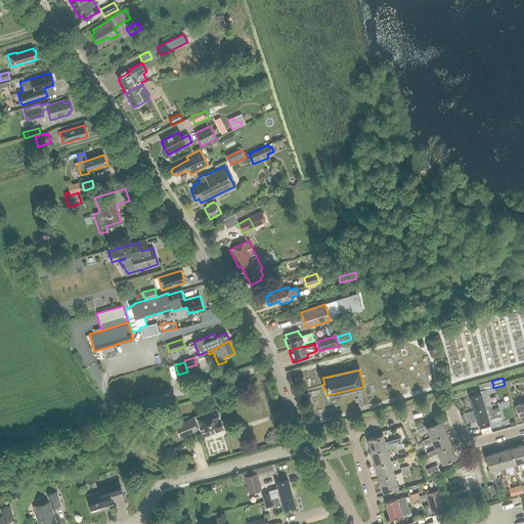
[(495,393),(493,388),(486,390),(480,392),(481,394),(470,397),(474,410),(490,405),(488,395),(495,393)]
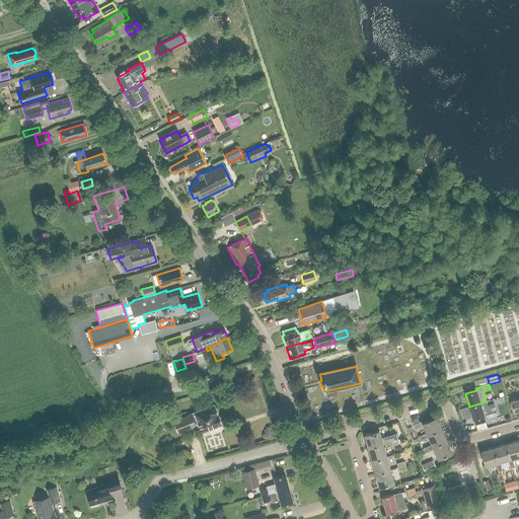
[(488,406),(486,401),(469,406),(473,420),(484,417),(485,419),(497,416),(494,404),(488,406)]
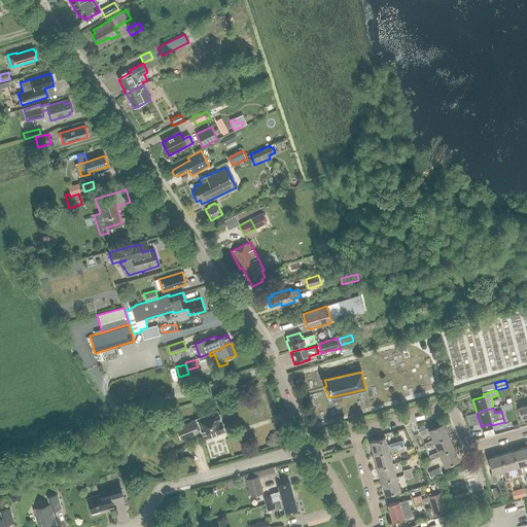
[(224,423),(221,423),(220,420),(221,418),(220,414),(217,413),(217,412),(197,420),(181,425),(180,422),(174,424),(180,440),(201,432),(204,440),(224,431),(224,429),(225,427),(224,423)]
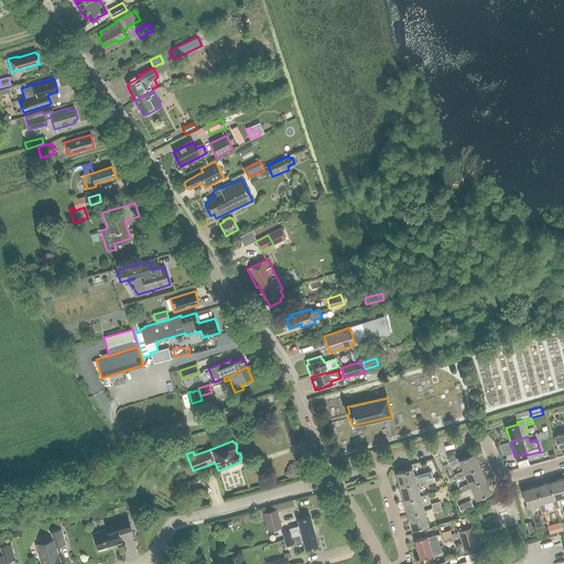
[(465,474),(480,467),(475,454),(459,461),(458,458),(448,463),(451,467),(459,463),(464,472),(465,474)]
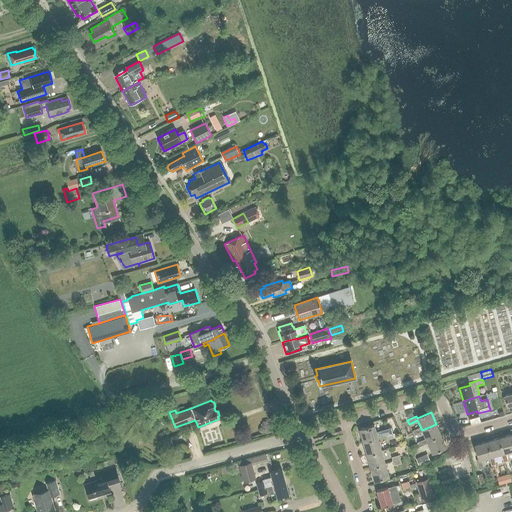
[(427,441),(441,435),(436,424),(422,430),(421,428),(412,431),(414,435),(422,432),(426,439),(427,441)]
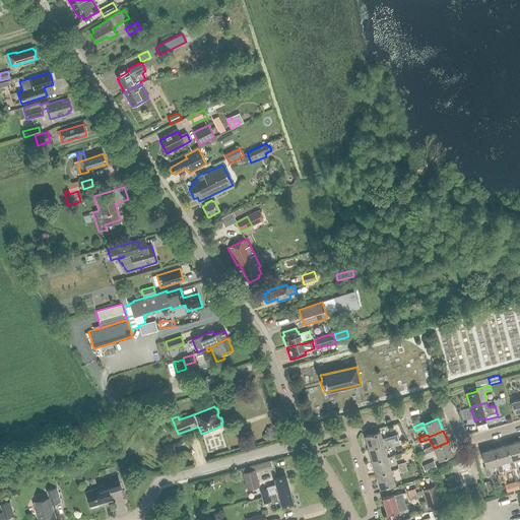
[(369,450),(384,445),(391,443),(398,441),(397,437),(397,435),(382,439),(380,432),(365,436),(369,450)]
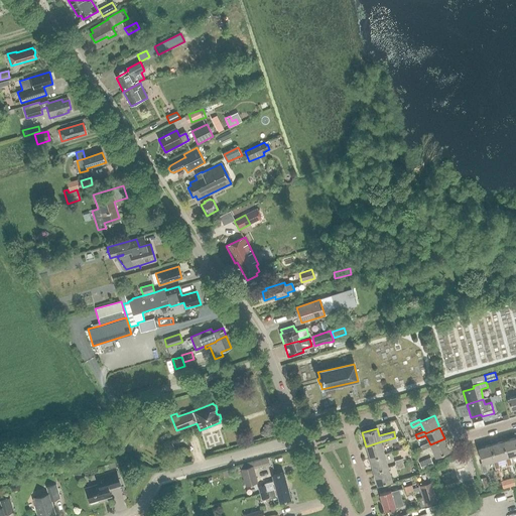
[(430,444),(429,442),(420,446),(422,450),(430,446),(435,457),(449,450),(444,438),(430,444)]
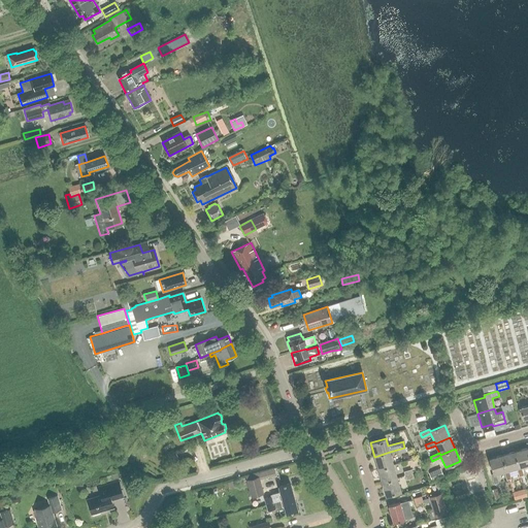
[(519,467),(517,468),(519,476),(524,475),(521,467),(527,464),(527,451),(527,449),(515,452),(519,467)]
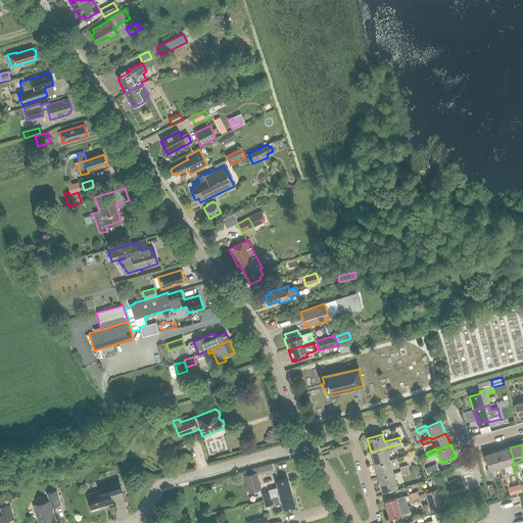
[(174,446),(163,450),(165,457),(176,453),(174,446)]
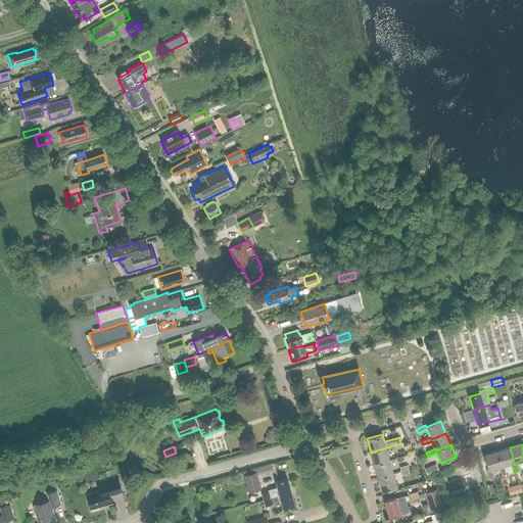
[(371,453),(375,465),(389,461),(386,447),(371,453)]
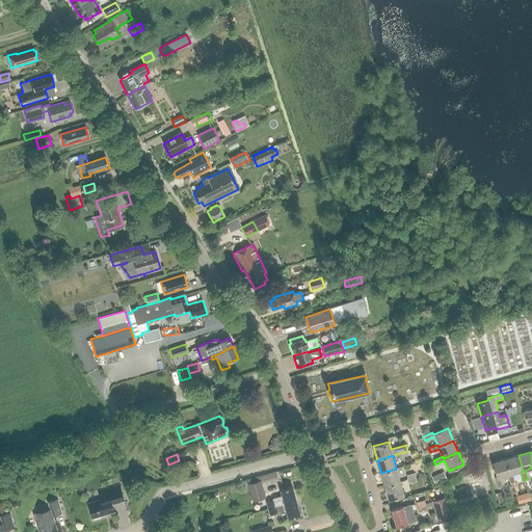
[(519,455),(506,459),(510,475),(508,475),(510,484),(515,483),(512,474),(521,472),(523,471),(519,455)]
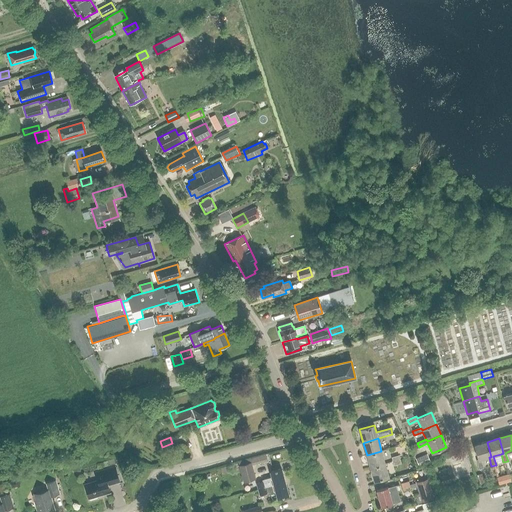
[(491,457),(487,442),(474,445),(478,460),(476,460),(479,469),(483,468),(481,460),(489,457),(491,457)]
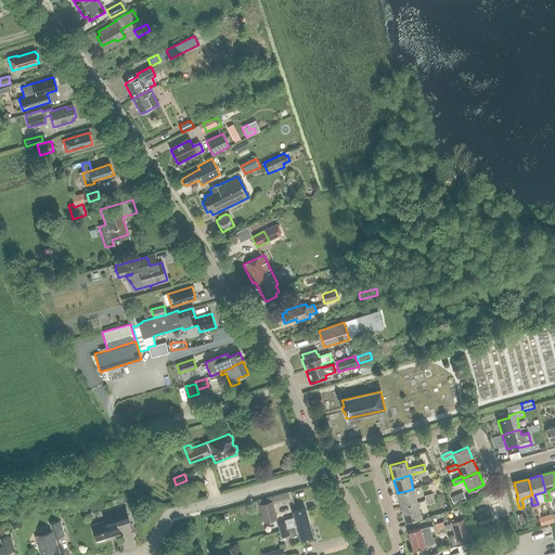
[(398,493),(401,507),(417,503),(413,489),(398,493)]
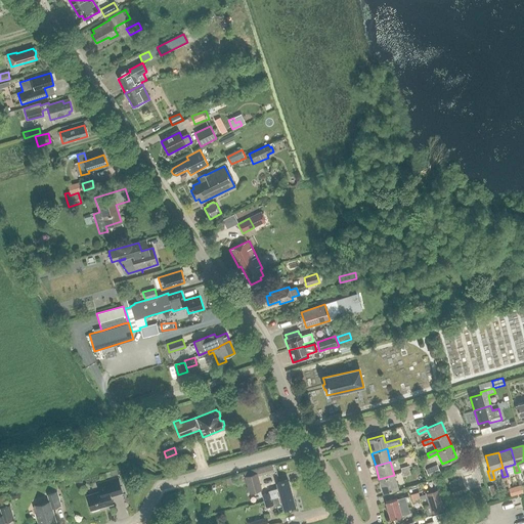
[(440,472),(437,465),(426,470),(429,477),(440,472)]
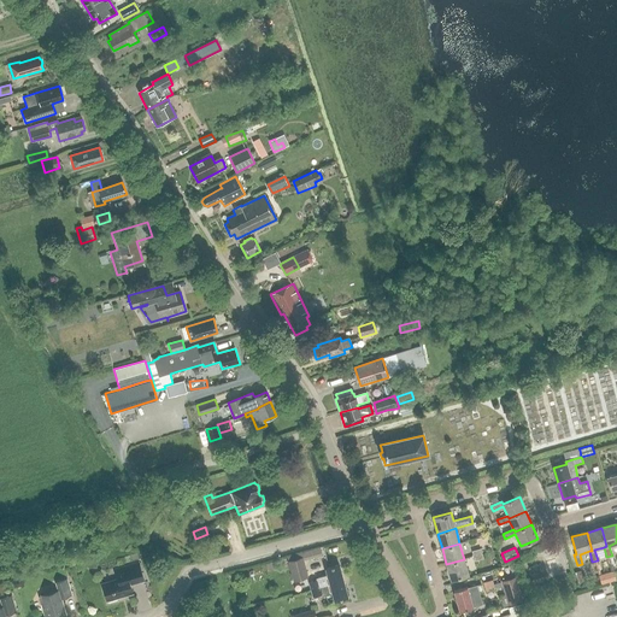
[(301,557),(288,562),(294,581),(307,577),(301,557)]
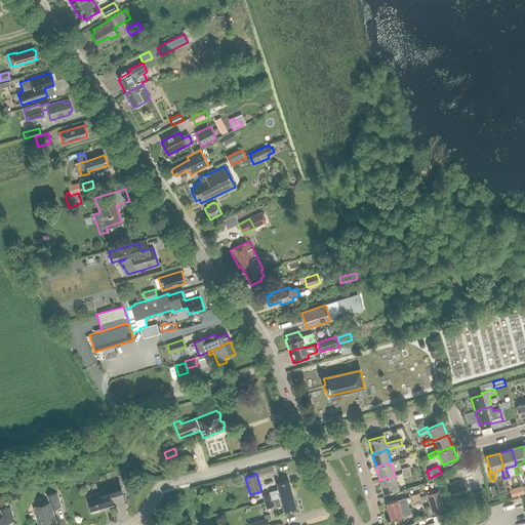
[(399,489),(395,476),(379,480),(384,493),(399,489)]
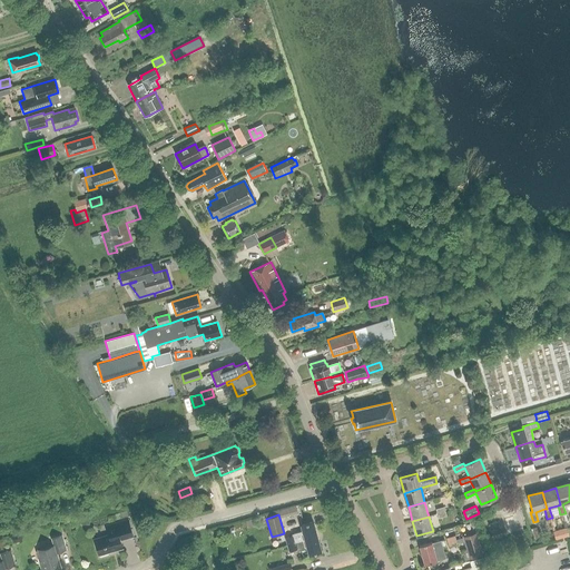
[(108,536),(94,540),(99,558),(123,551),(119,540),(133,537),(127,520),(106,527),(108,536)]
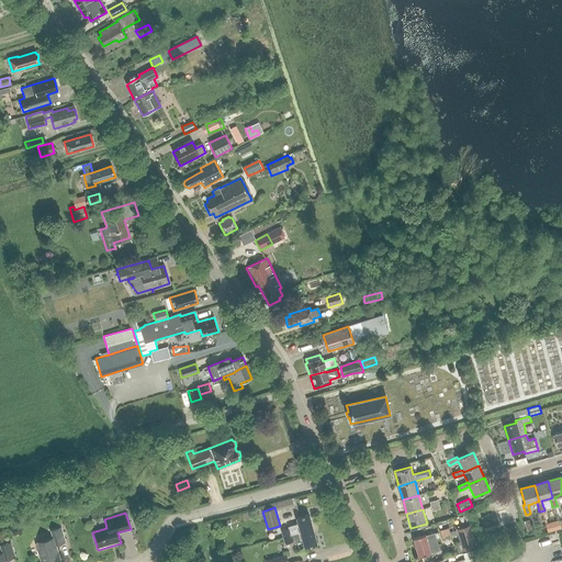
[(249,513),(243,515),(245,521),(251,519),(249,513)]
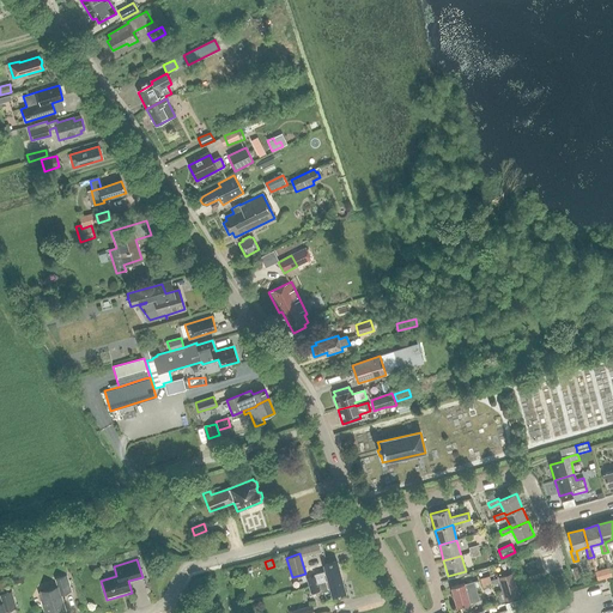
[(323,565),(326,572),(314,575),(315,577),(307,578),(309,587),(341,577),(337,562),(323,565)]
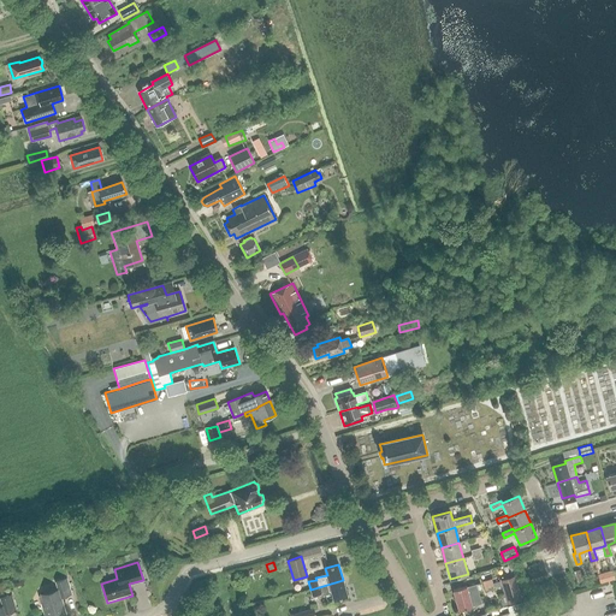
[(584,580),(580,569),(573,572),(576,582),(584,580)]
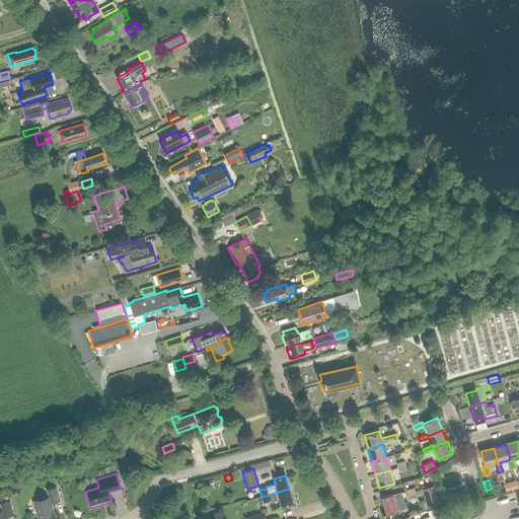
[(504,485),(506,492),(517,489),(515,480),(504,485)]
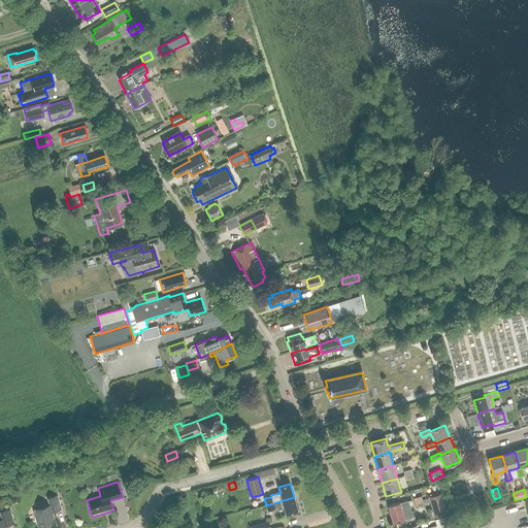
[(441,495),(429,498),(435,519),(447,515),(441,495)]
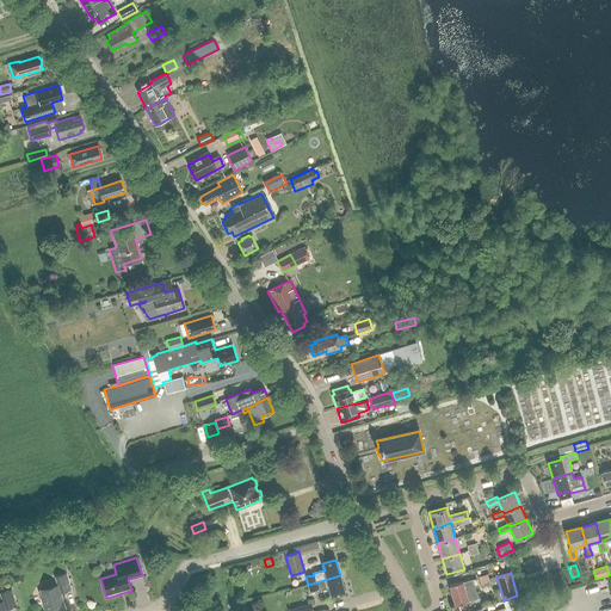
[(55,578),(57,585),(38,591),(44,610),(55,610),(66,609),(61,593),(71,590),(66,574),(55,578)]
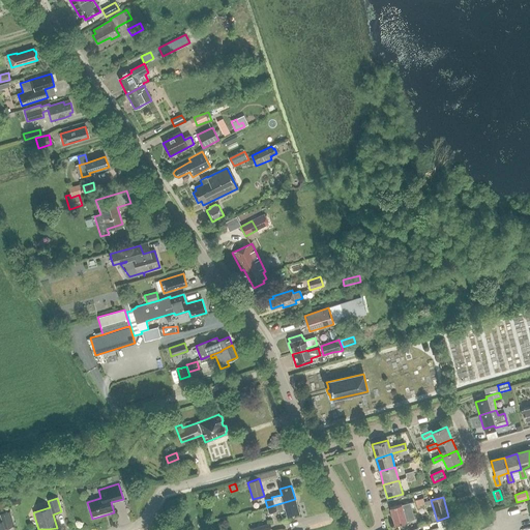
[(295,499),(267,507),(269,513),(276,511),(277,512),(284,510),(284,508),(285,508),(287,517),(298,513),(295,499)]
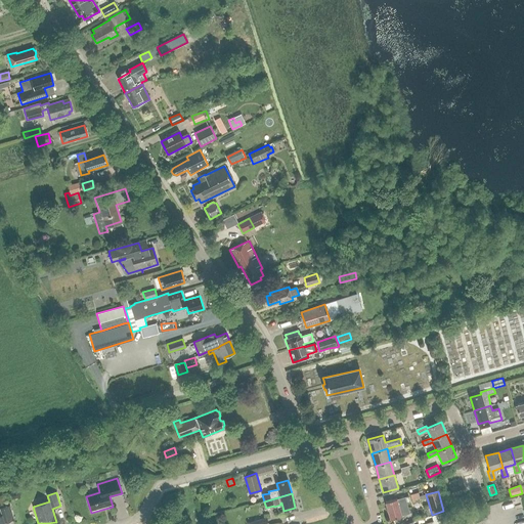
[(401,516),(409,514),(405,497),(397,500),(396,498),(385,501),(390,519),(401,516)]
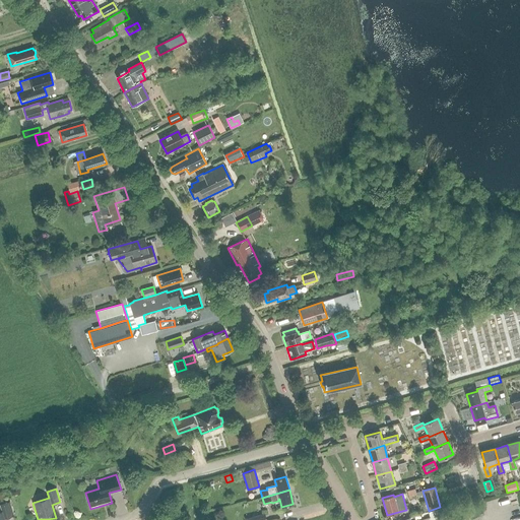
[(0,506),(2,512),(0,512),(0,519),(5,519),(5,518),(13,516),(9,503),(0,506)]
